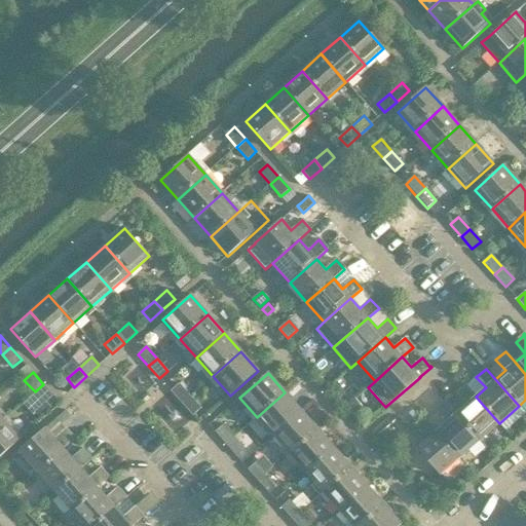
[(43,384),(35,391),(46,404),(54,397),(43,384)]
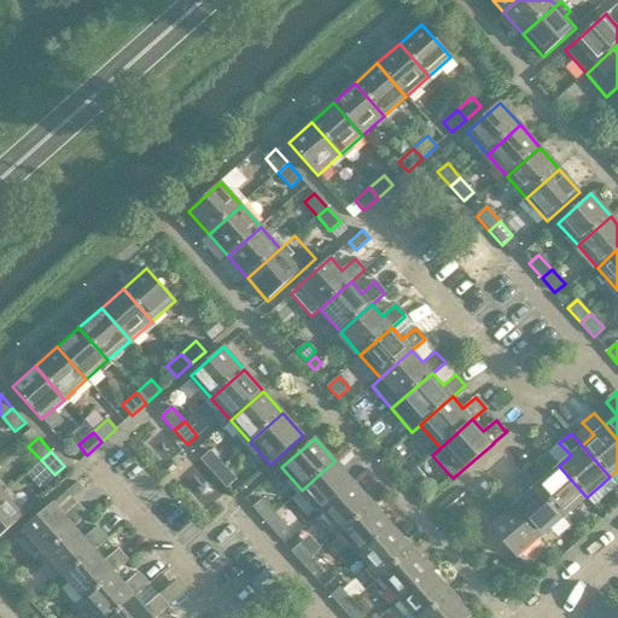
[(200,460),(214,474),(223,466),(210,452),(200,460)]
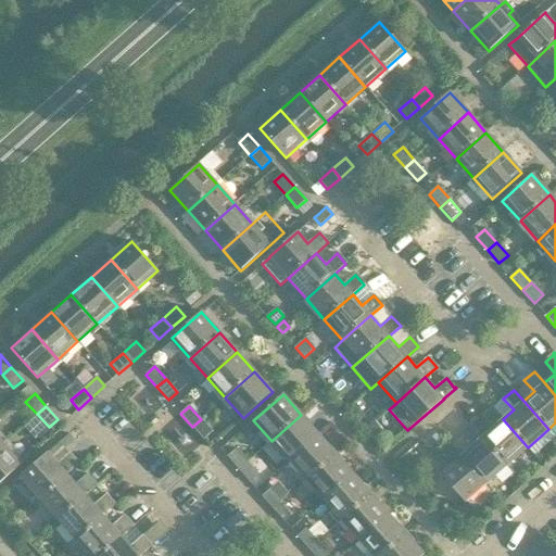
[(492,429),(482,438),(507,466),(528,447),(503,419),(492,408),(482,417),(492,429)]
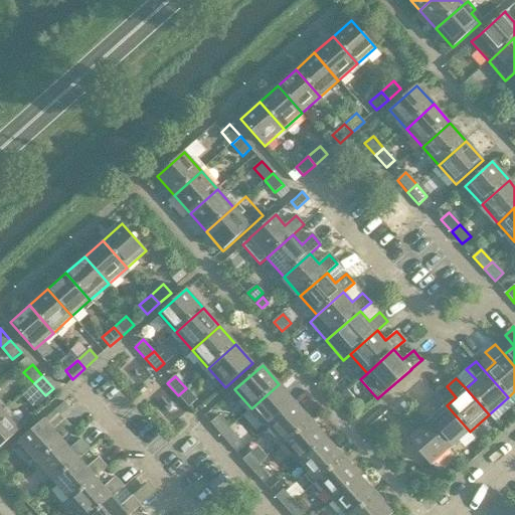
[(295,402),(279,384),(251,408),(268,426),(295,402)]
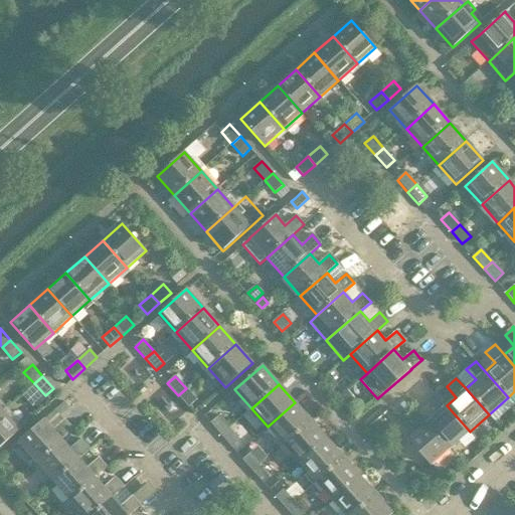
[(197,400),(186,388),(178,395),(189,407),(197,400)]
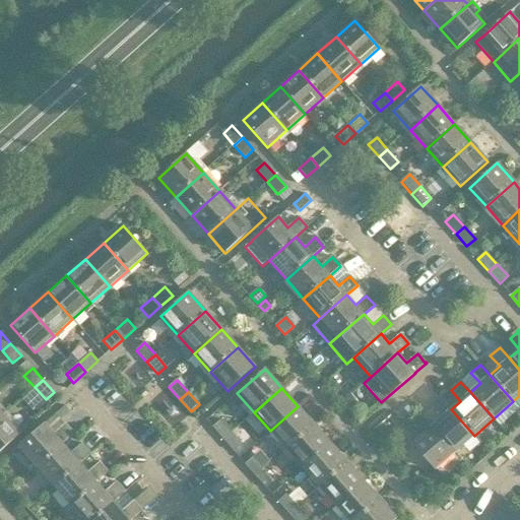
[(442,417),(432,427),(455,453),(474,436),(451,409),(441,398),(432,406),(442,417)]
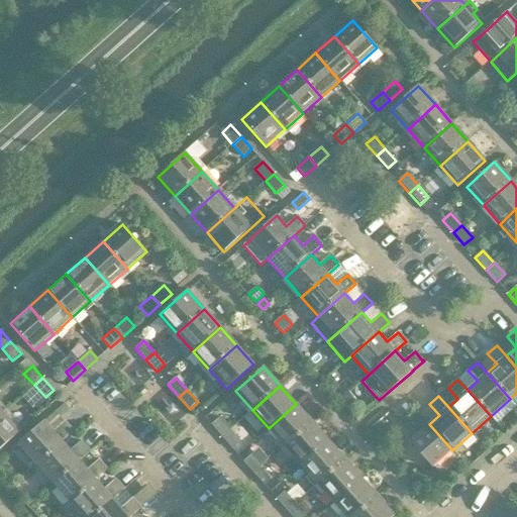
[(70,410),(65,403),(56,411),(62,417),(70,410)]
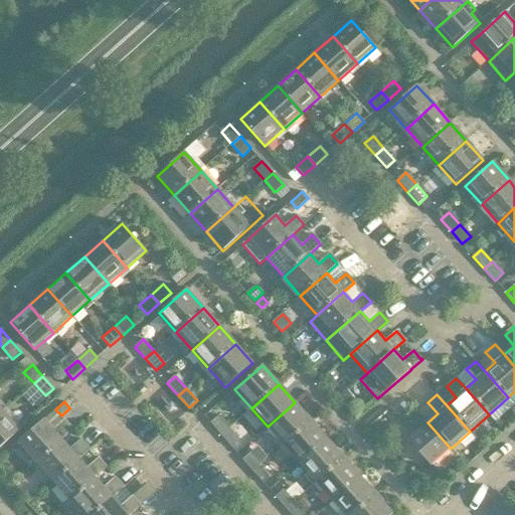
[(284,445),(311,420),(295,402),(268,426),(284,445)]
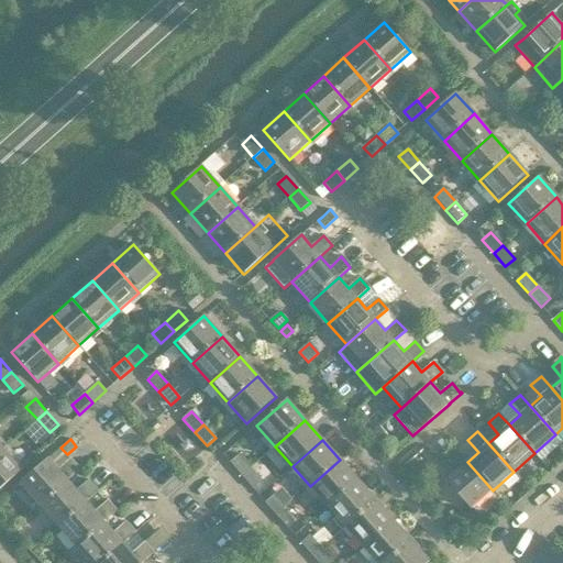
[(0,489),(22,470),(4,450),(0,452),(0,489)]
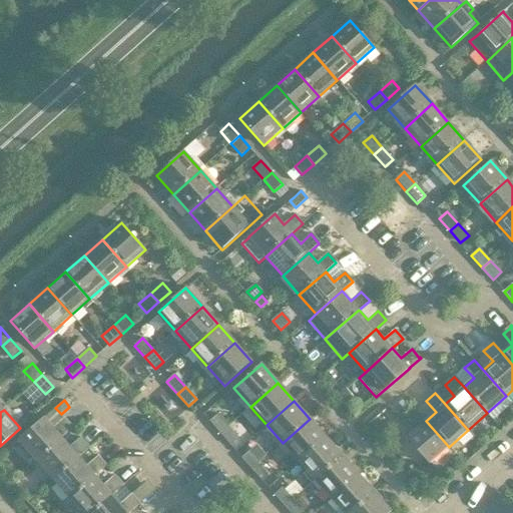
[(430,464),(449,447),(426,421),(416,410),(407,418),(417,429),(406,438),(430,464)]
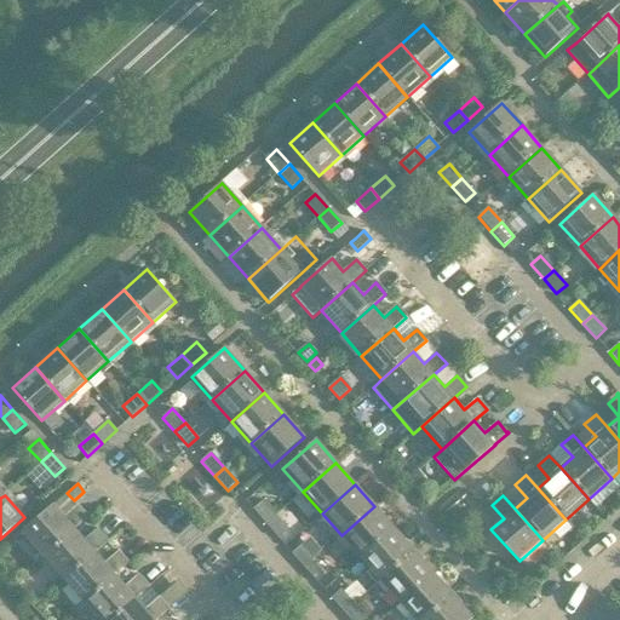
[(253,509),(267,524),(276,515),(264,500),(253,509)]
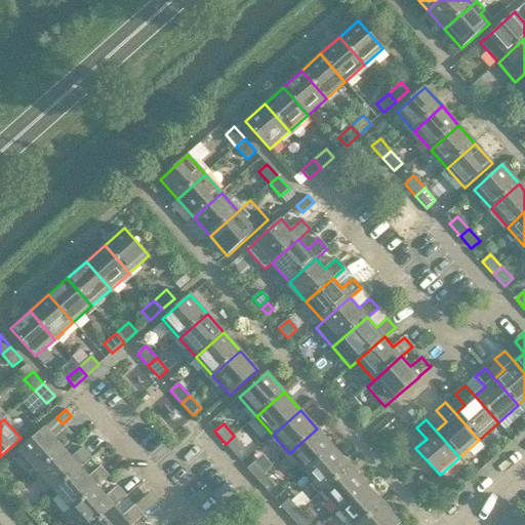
[(18,451),(36,471),(64,447),(74,438),(66,428),(54,438),(45,427),(18,451)]
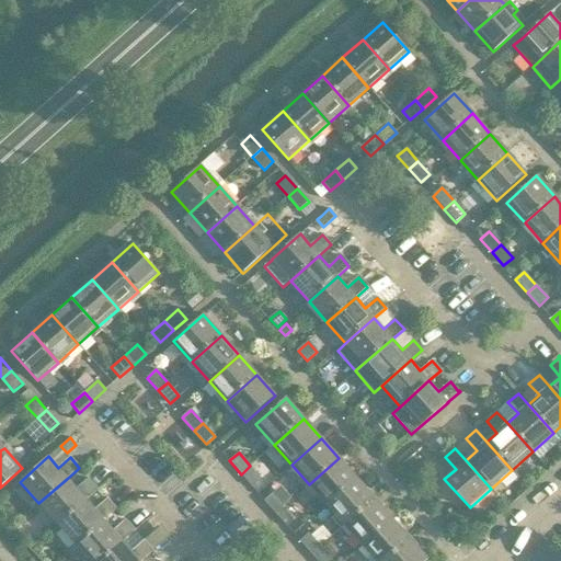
[(356,479),(339,458),(309,484),(327,505),(356,479)]
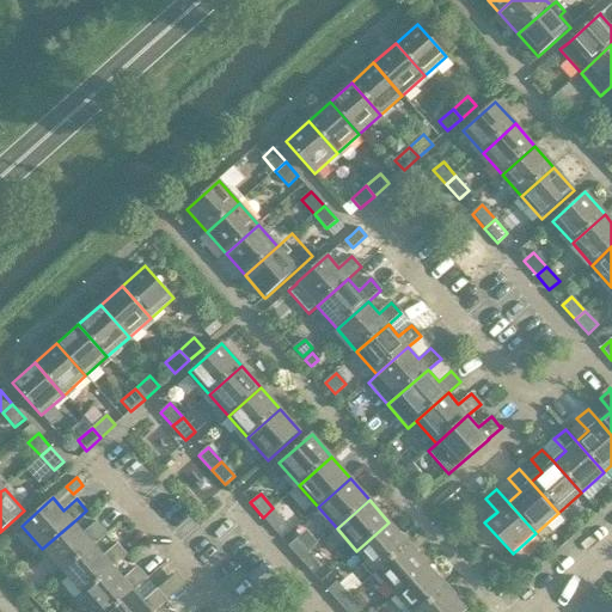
[(286,522),(273,508),(263,518),(275,532),(286,522)]
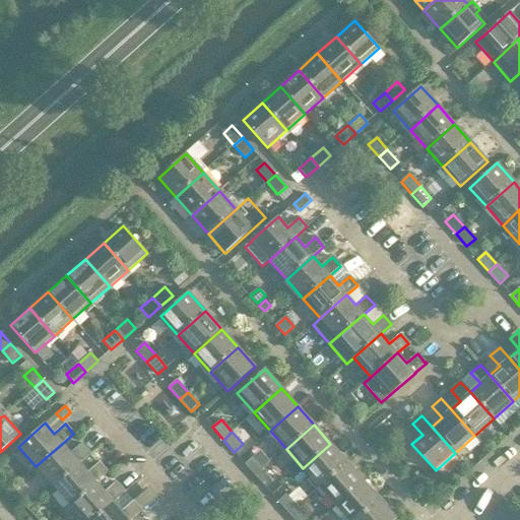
[(71,453),(63,443),(36,466),(53,485),(79,462),(90,453),(82,443),(71,453)]
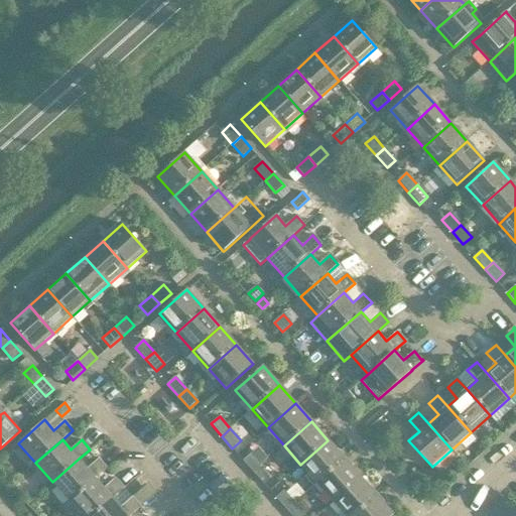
[(317,483),(345,459),(328,440),(300,465),(317,483)]
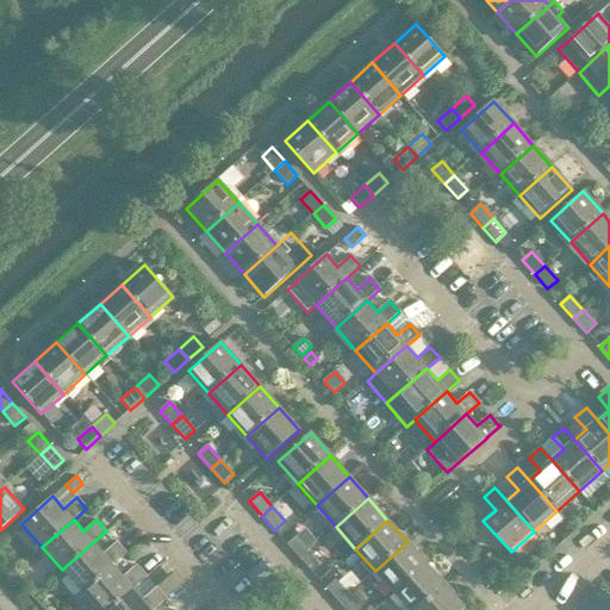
[(287,545),(300,559),(310,551),(297,536),(287,545)]
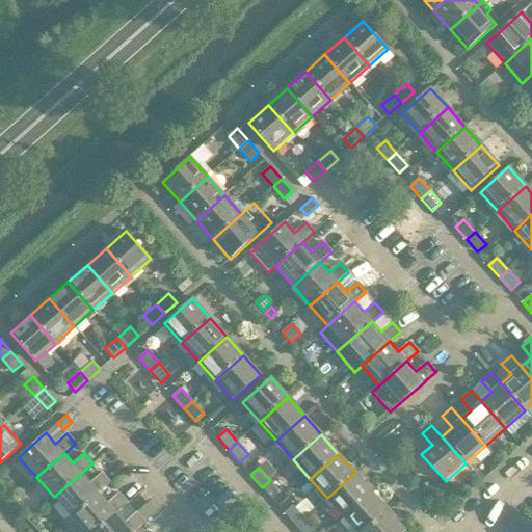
[(90,483),(81,473),(54,497),(72,516),(99,493),(110,483),(101,473),(90,483)]
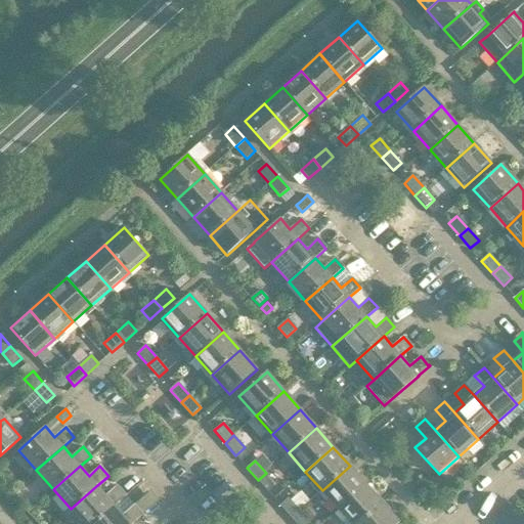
[(366,484),(350,466),(322,490),(339,509),(366,484)]
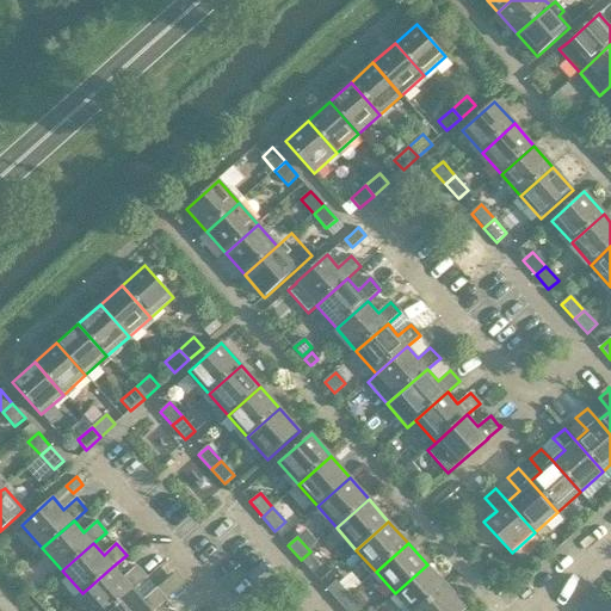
[(323,566),(310,551),(301,560),(313,574),(323,566)]
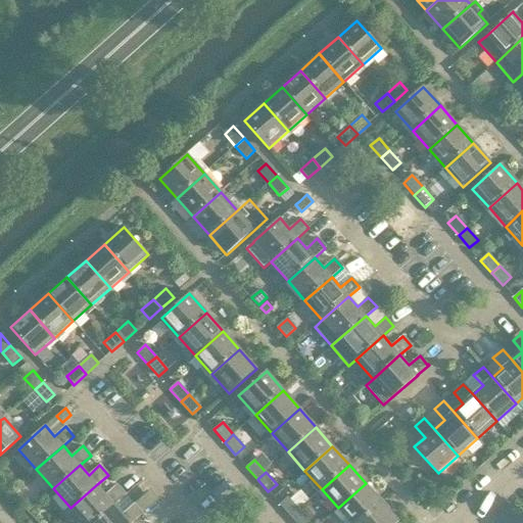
[(358,522),(382,503),(366,483),(338,508),(350,522),(358,522)]
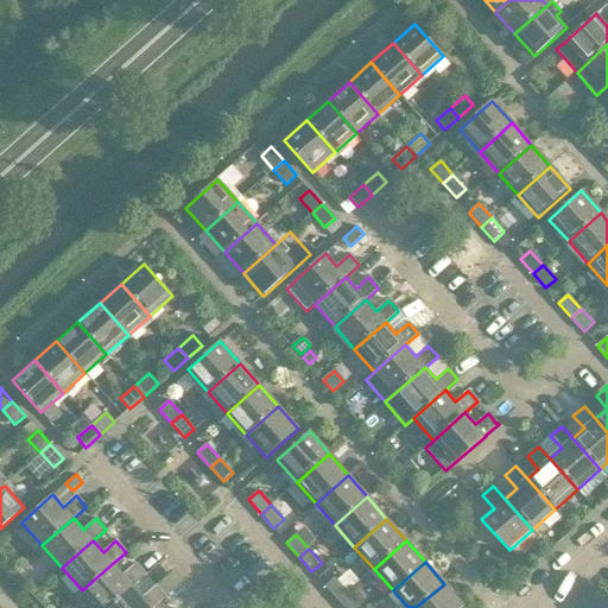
[(96,607),(107,607),(133,586),(145,575),(135,564),(124,575),(113,563),(82,590),(96,607)]
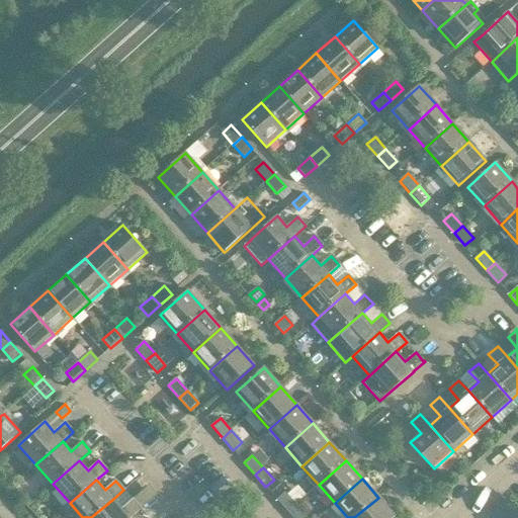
[(277,500),(287,512),(295,505),(285,493),(277,500)]
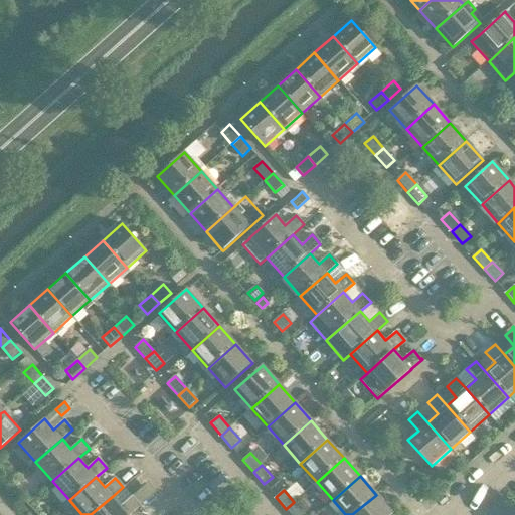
[(376,495),(352,514),(390,514),(392,514),(376,495)]
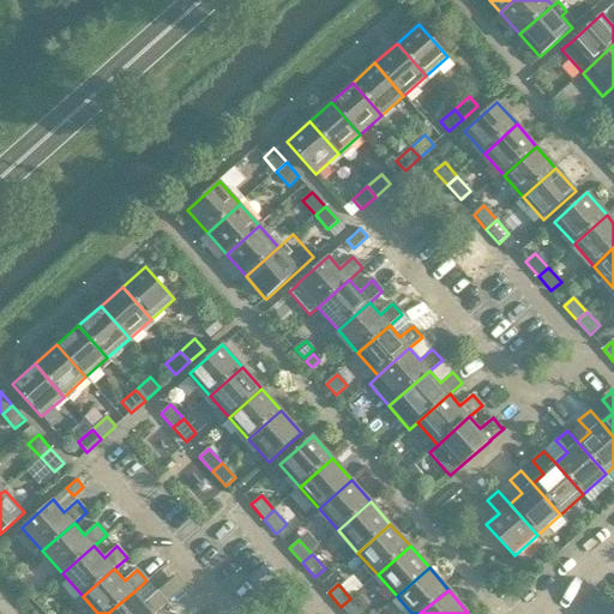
[(108,613),(154,613),(167,603),(157,593),(145,603),(134,591),(108,613)]
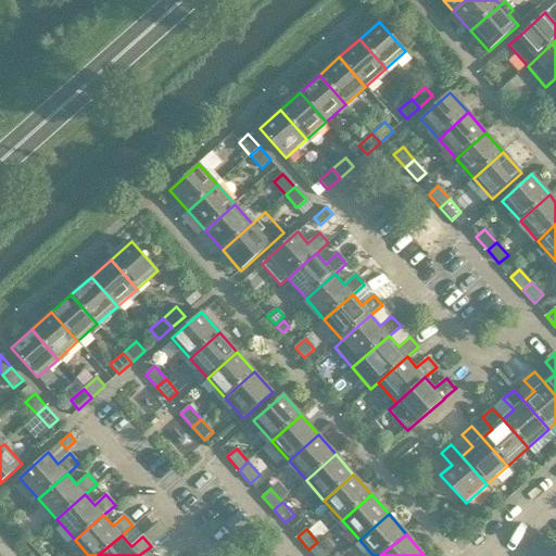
[(327,555),(329,555),(317,542),(308,550),(314,555),(327,555)]
